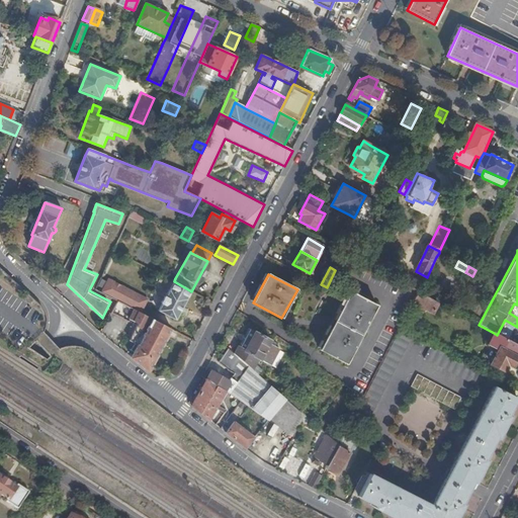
[(407,275),(403,284),(419,293),(423,283),(407,275)]
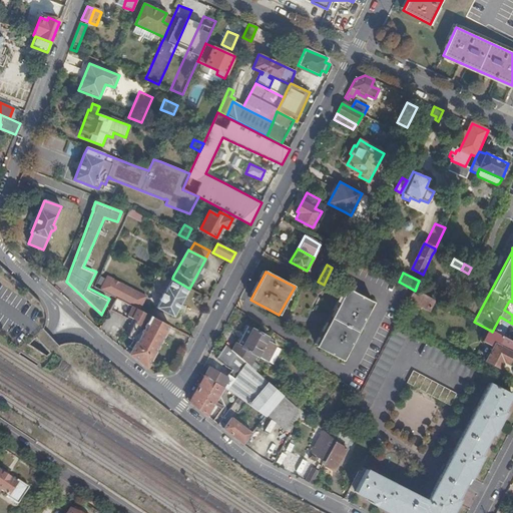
[(133,307),(139,310),(146,297),(107,276),(100,290),(116,298),(133,307)]
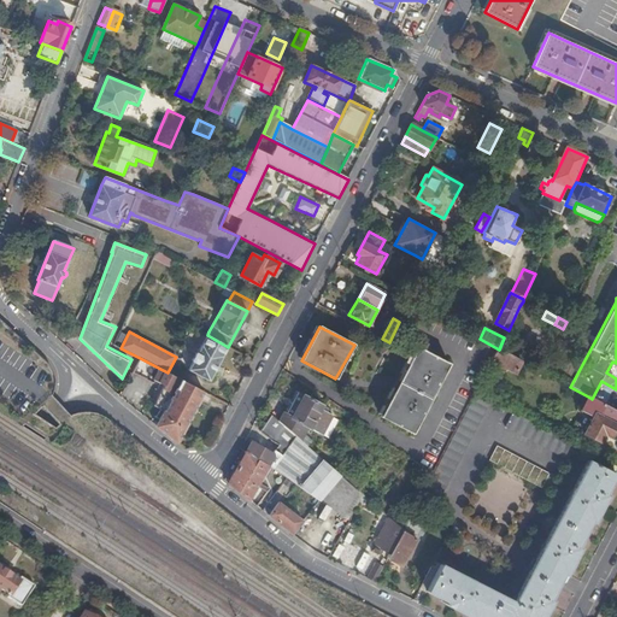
[(210,381),(228,347),(207,335),(207,336),(198,353),(197,353),(193,362),(189,370),(210,381)]
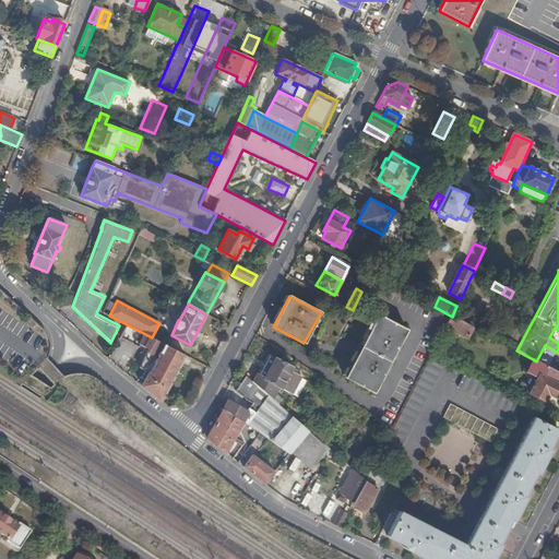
[(345,379),(373,393),(407,330),(378,316),(345,379)]
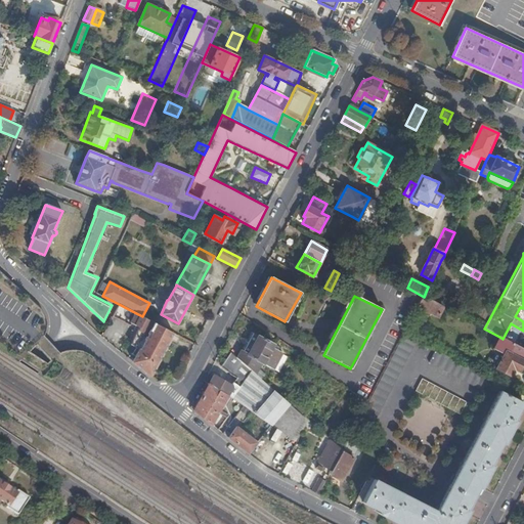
[(424,297),(418,306),(438,317),(443,307),(424,297)]
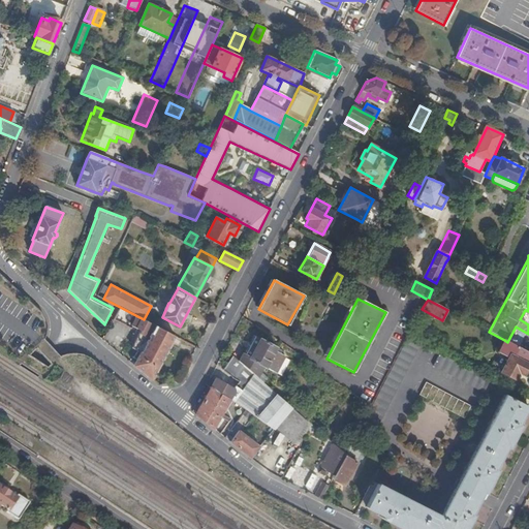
[(120,307),(114,320),(131,329),(132,327),(137,316),(120,307)]
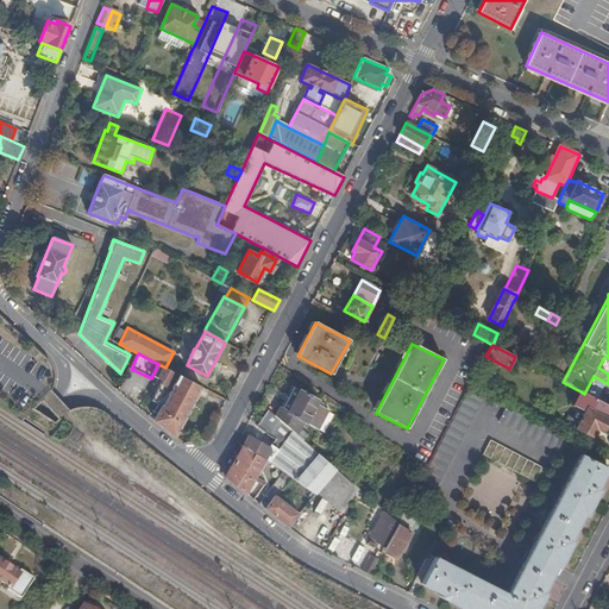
[(155,421),(175,438),(198,396),(201,387),(165,368),(158,364),(152,376),(163,381),(154,401),(163,406),(158,415),(155,421)]
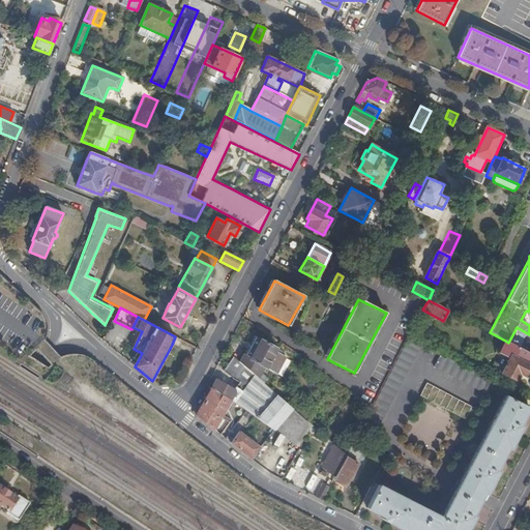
[(508,343),(521,349),(529,334),(517,327),(508,343)]
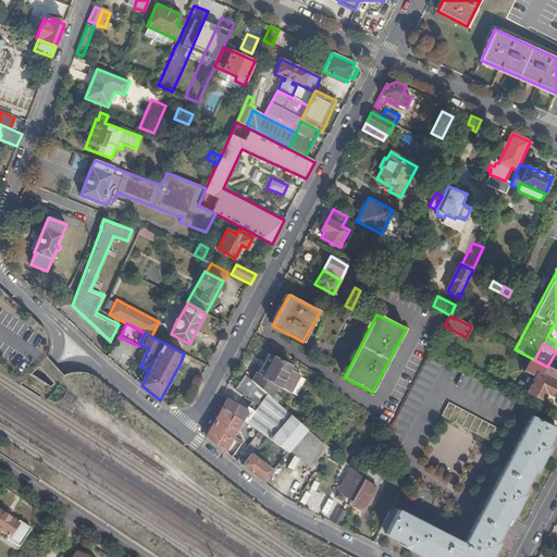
[(268,353),(258,371),(264,375),(274,357),(268,353)]
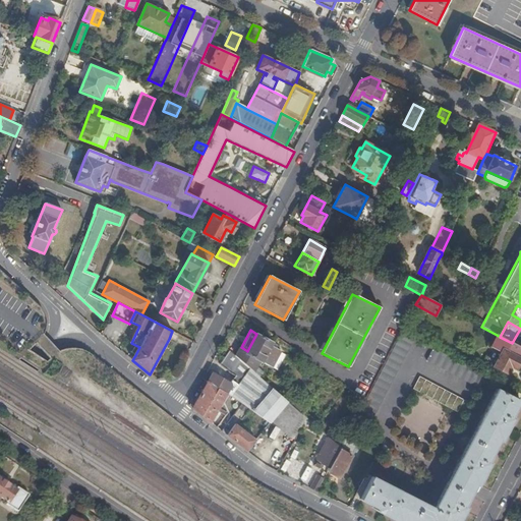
[(402,331),(365,400),(353,423),(353,424),(366,430),(390,386),(415,338),(404,332),(402,331)]
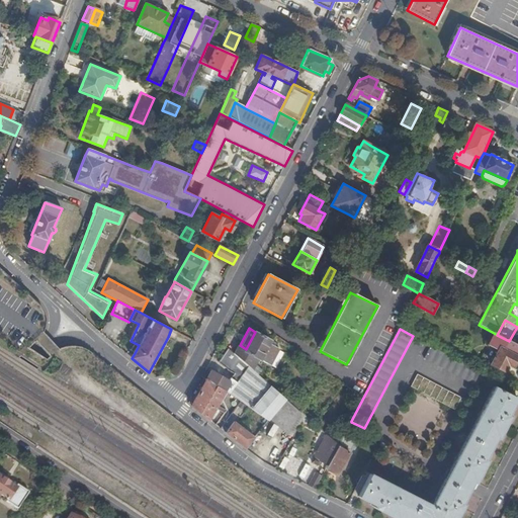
[(240,345),(235,354),(249,366),(253,361),(256,357),(270,365),(278,350),(279,348),(268,342),(270,339),(255,332),(246,349),(240,345)]
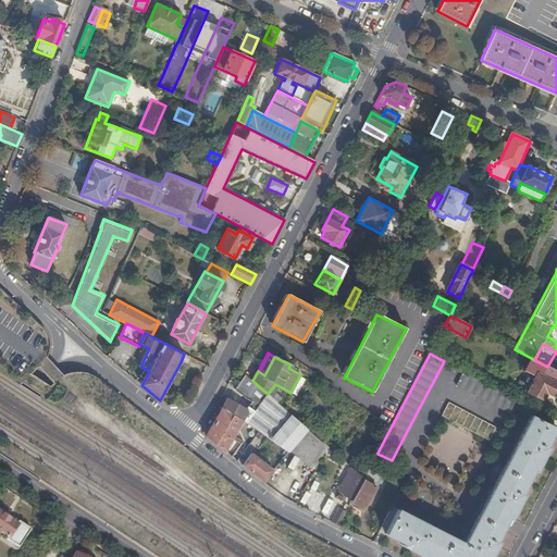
[(551,395),(556,383),(556,371),(547,367),(534,360),(531,358),(523,372),(528,374),(535,378),(528,393),(541,399),(545,393),(551,395)]
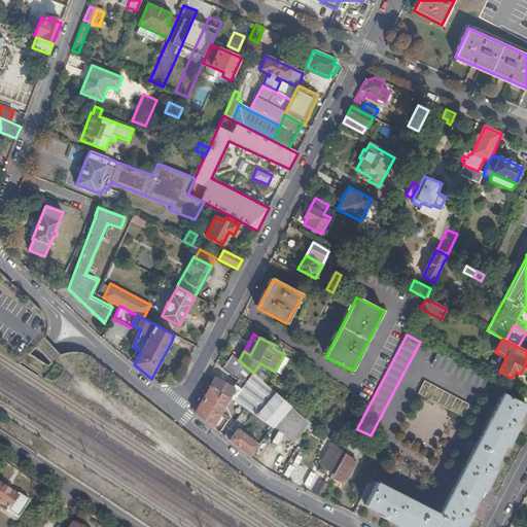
[(486,393),(493,380),(438,352),(431,365),(486,393)]
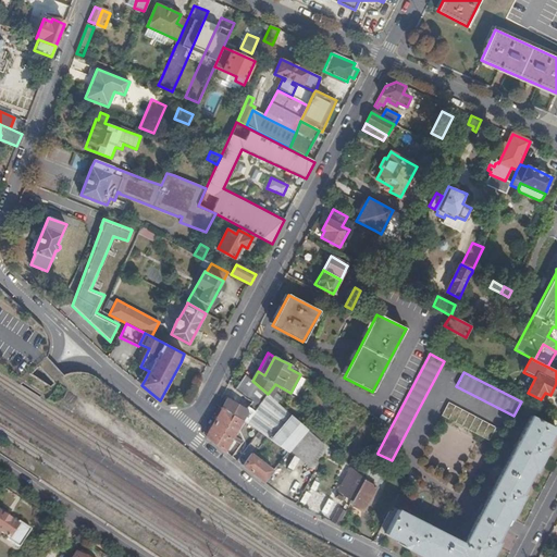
[(520,388),(528,393),(535,378),(528,374),(520,388)]
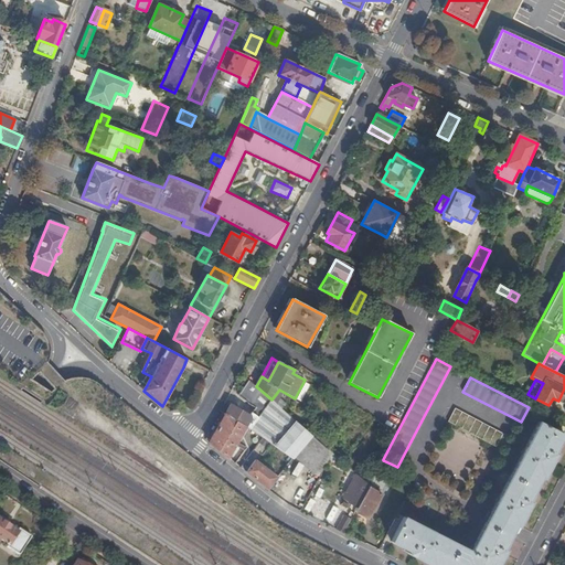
[(256,386),(249,381),(237,395),(249,404),(256,407),(249,415),(231,404),(225,414),(246,426),(263,437),(269,441),(290,456),(292,458),(297,452),(312,436),(310,434),(281,409),(272,400),(256,386)]
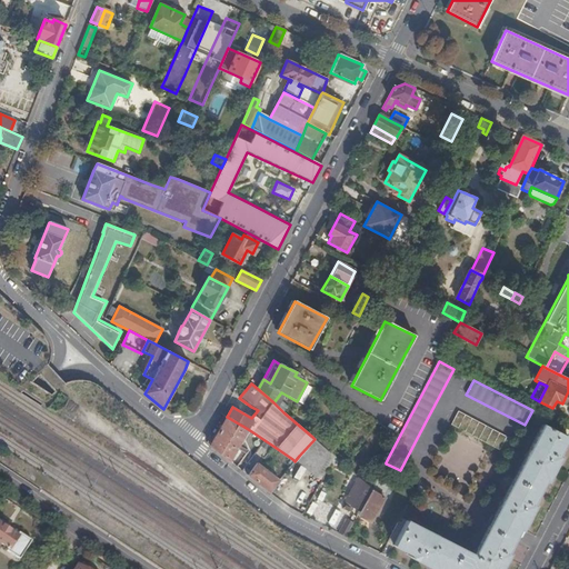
[(306,385),(297,401),(303,405),(312,388),(306,385)]
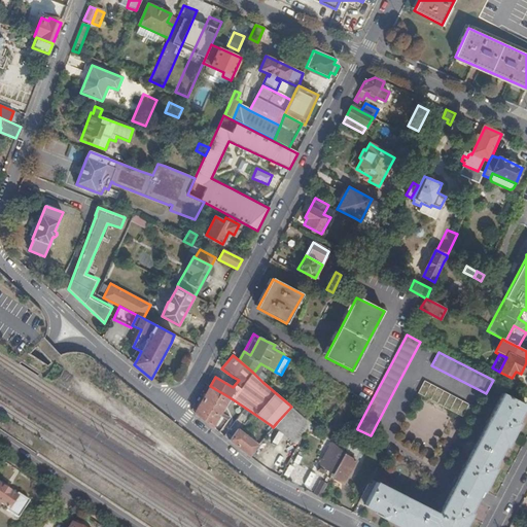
[(257,367),(253,373),(262,382),(268,376),(257,367)]
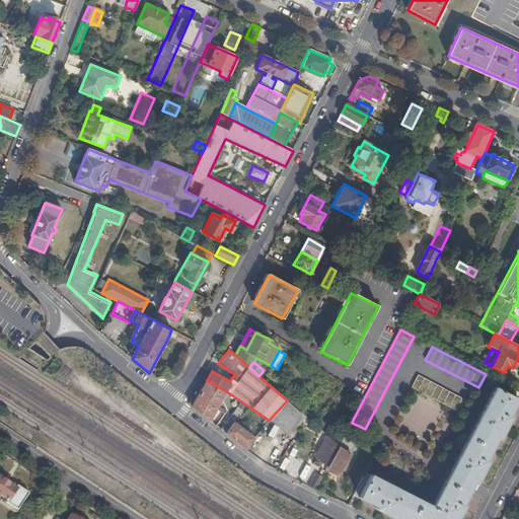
[(418,375),(412,388),(461,414),(468,401),(418,375)]
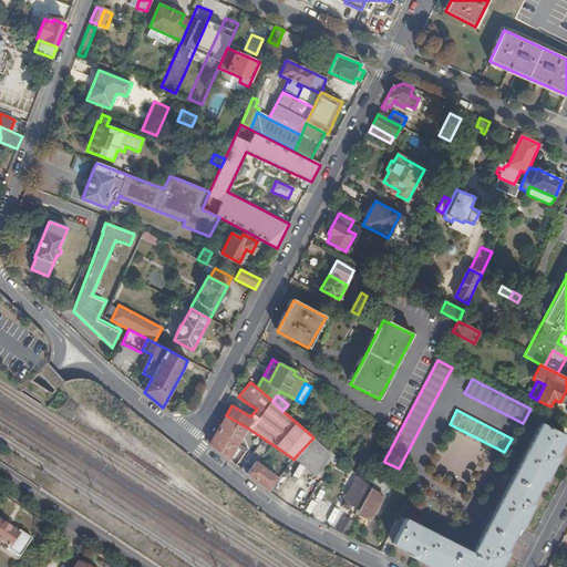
[(226,415),(209,444),(228,460),(232,454),(247,428),(226,415)]
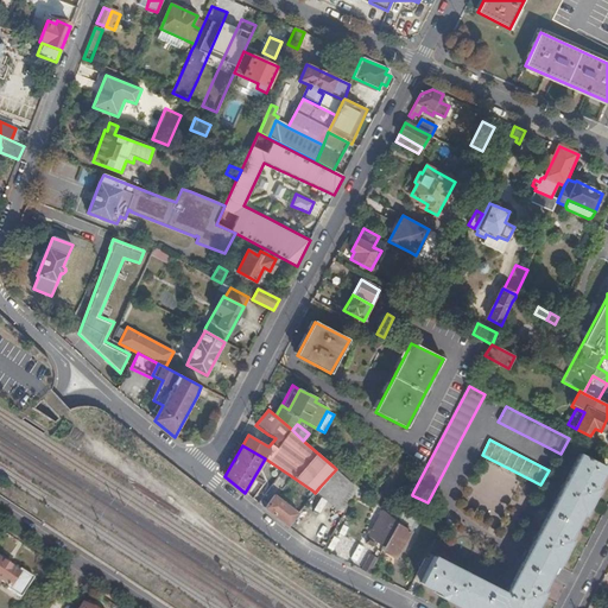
[(595,487),(607,462),(607,458),(584,447),(559,493),(526,555),(552,569),(553,565),(556,567),(570,540),(568,538),(581,513),(583,514),(597,488),(595,487)]
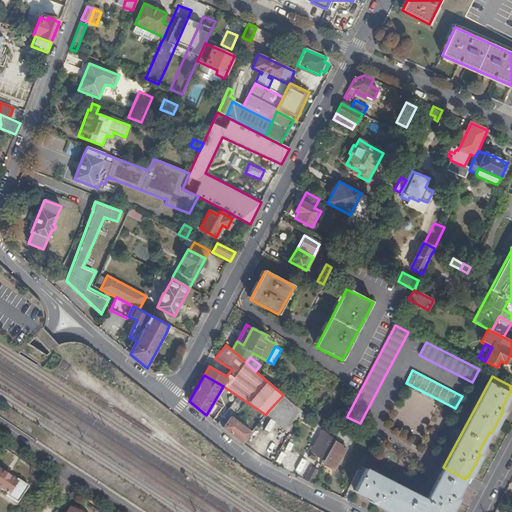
[(283,395),(293,404),(295,402),(291,398),(293,396),(285,389),(281,393),(283,395)]
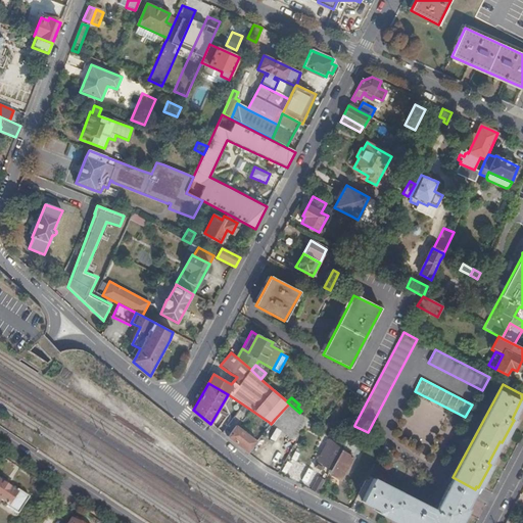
[(271,424),(295,443),(308,420),(299,413),(289,403),(275,419),(271,424)]
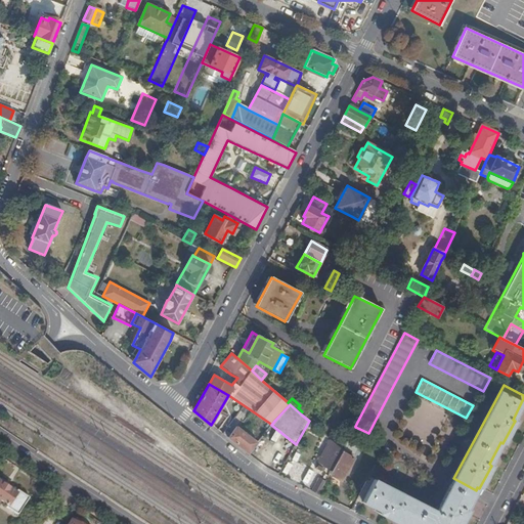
[(250,409),(244,405),(235,417),(242,421),(250,409)]
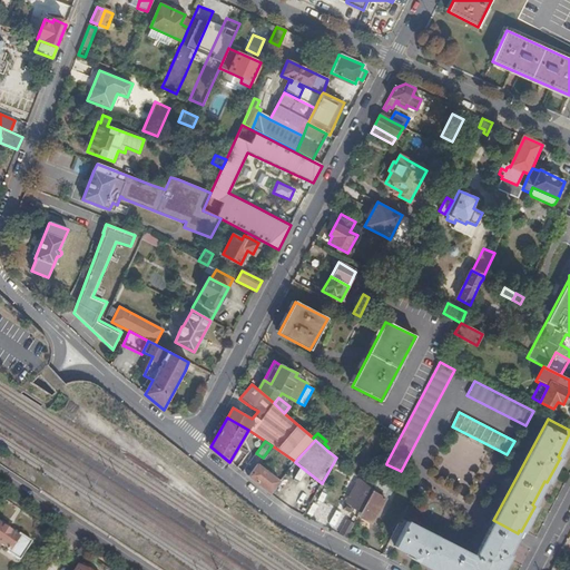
[(258,464),(248,477),(271,493),(279,482),(258,464)]
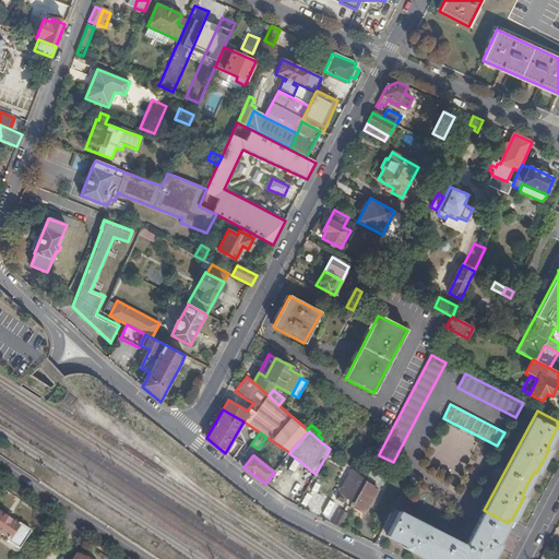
[(365,480),(353,470),(336,499),(342,502),(344,497),(353,502),(365,480)]
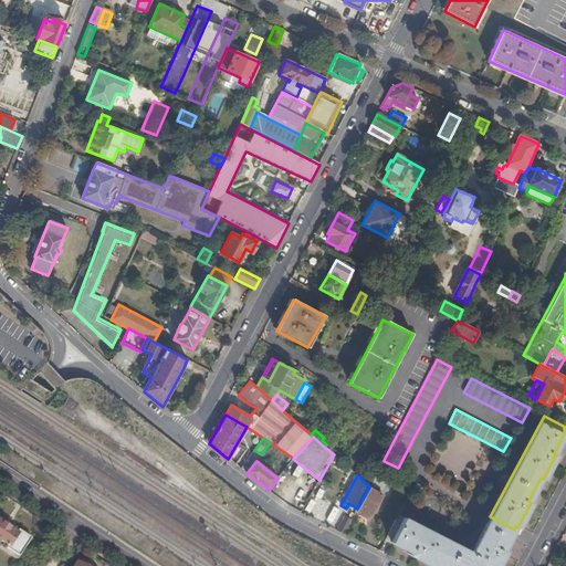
[(357,509),(355,512),(369,519),(383,494),(369,486),(357,509)]
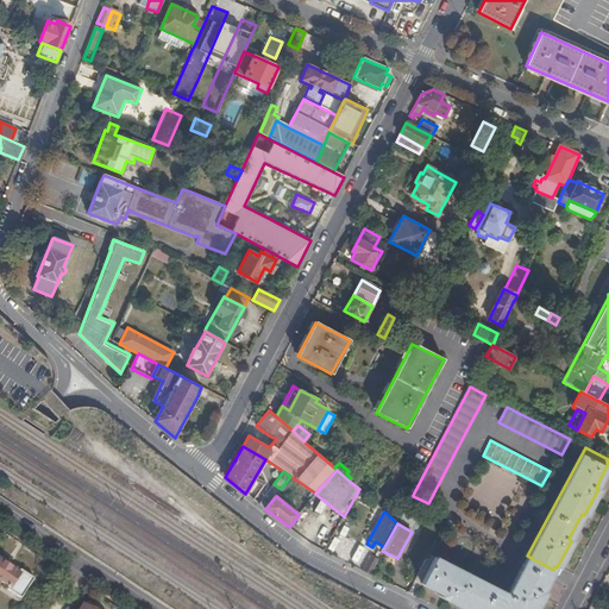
[(428,554),(414,581),(441,595),(440,597),(463,608),(466,608),(468,608),(469,608),(535,608),(544,594),(541,592),(553,570),(527,556),(507,595),(428,554)]
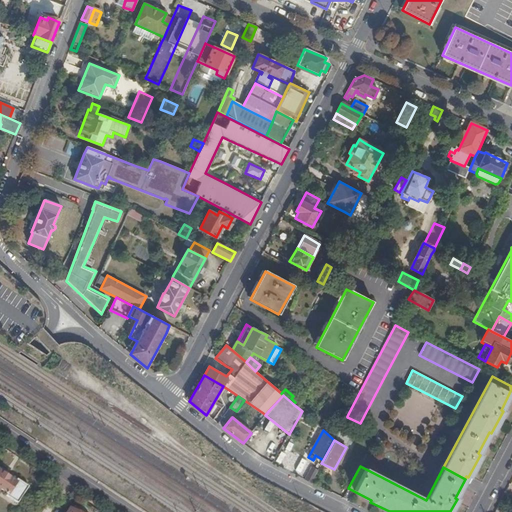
[(305,480),(311,483),(318,470),(312,467),(305,480)]
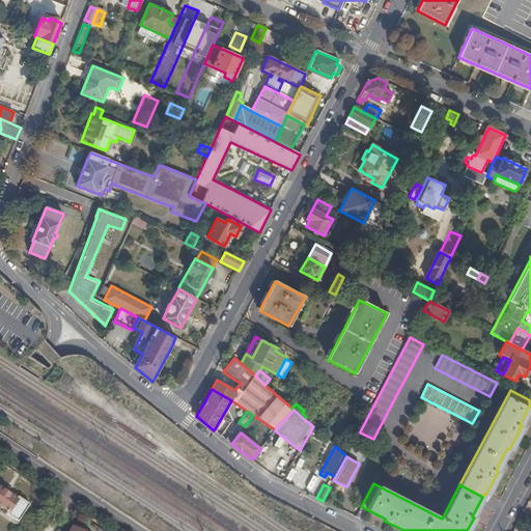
[(0,506),(0,507),(8,512),(7,514),(19,522),(30,505),(18,497),(17,500),(0,488),(0,506)]
